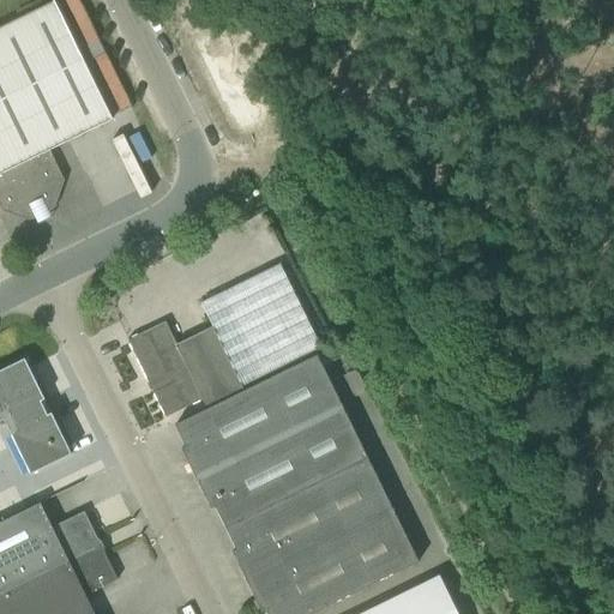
[(64,181),(48,150),(110,120),(53,4),(31,14),(0,29),(0,210),(1,212),(28,222),(54,209),(64,181)]
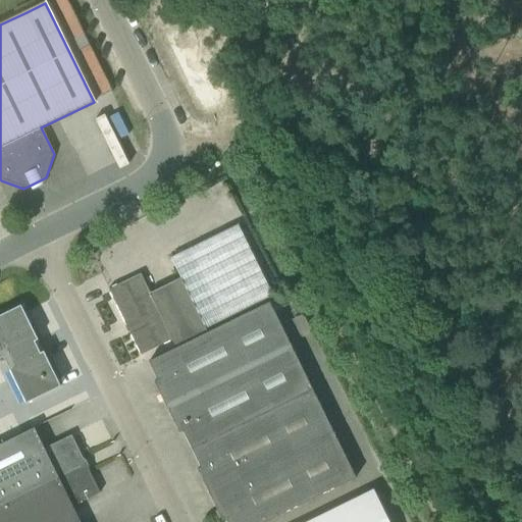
[(171,341),(174,348),(206,332),(205,329),(272,296),(237,225),(170,258),(180,278),(150,294),(140,274),(108,290),(125,326),(129,324),(132,330),(128,332),(140,356),(171,341)]
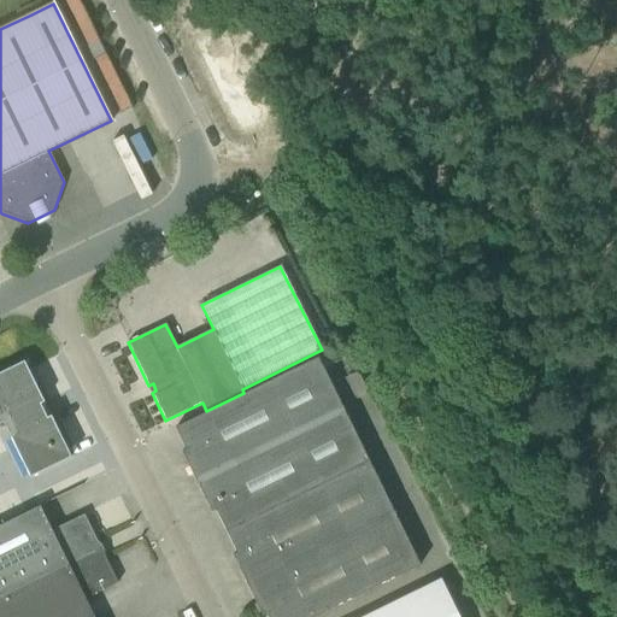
[(315,616),(419,566),(369,462),(318,358),(245,394),(244,393),(206,411),(207,412),(175,428),(186,450),(181,452),(211,512),(215,510),(236,553),(233,556),(262,616),(266,613),(266,616),(315,616)]
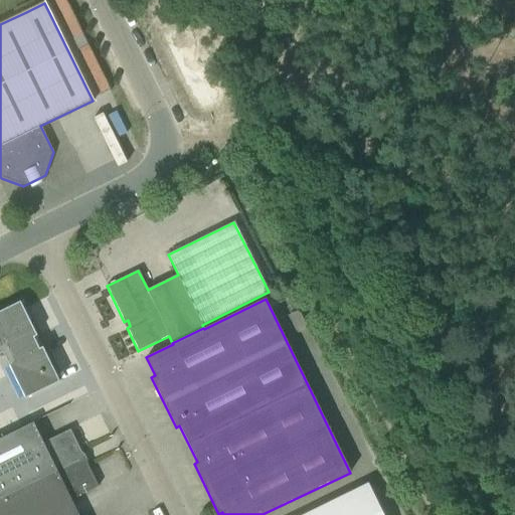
[(29,333),(34,331),(20,302),(0,311),(0,353),(3,352),(25,398),(59,382),(44,353),(39,355),(37,350),(24,356),(19,345),(31,339),(29,333)]
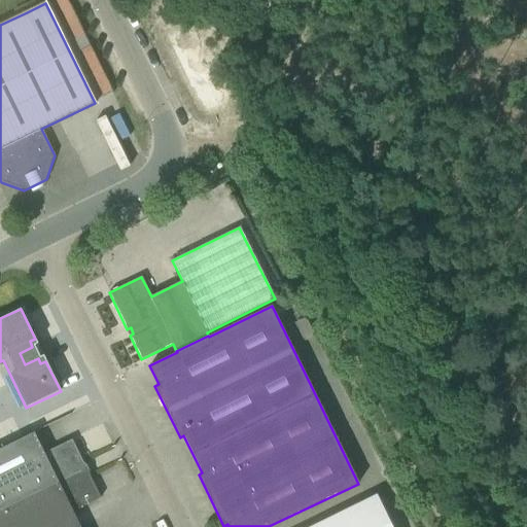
[(0,450),(0,511),(81,471),(78,465),(82,463),(71,440),(43,453),(33,433),(14,443),(0,450)]
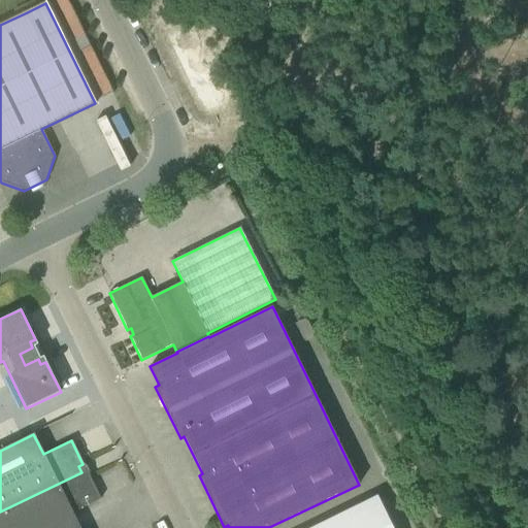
[(0,512),(0,527),(79,527),(72,513),(100,499),(89,476),(84,479),(81,472),(0,512)]
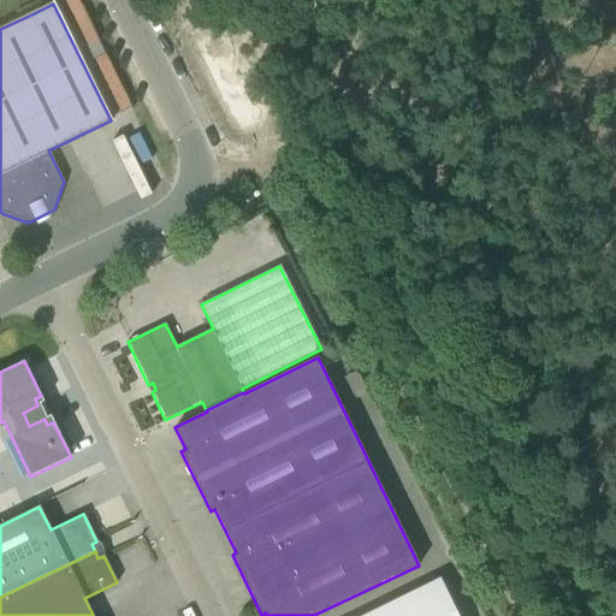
[(457,615),(439,578),(362,615),(457,615)]
